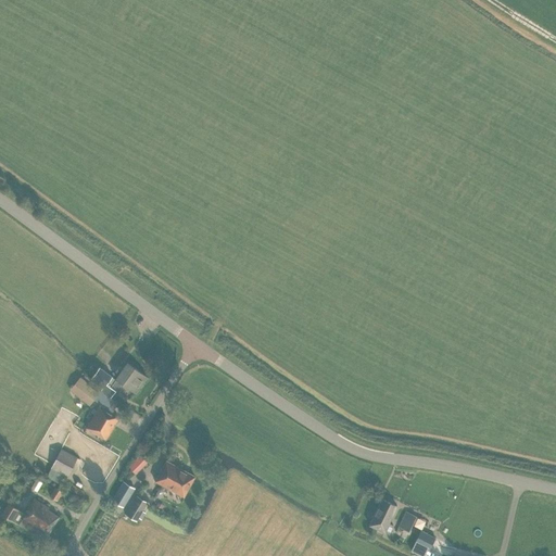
[(111,397),(121,382),(128,388),(136,393),(147,377),(140,373),(127,363),(115,379),(116,379),(115,380),(111,377),(112,377),(99,367),(90,379),(102,388),(101,390),(111,397)]
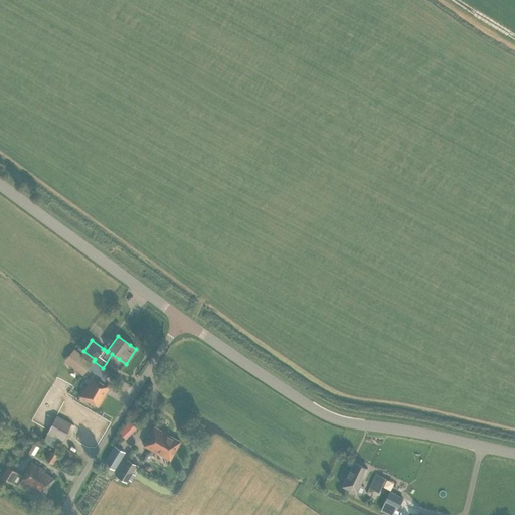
[(73,357),(65,369),(82,380),(91,368),(73,357)]
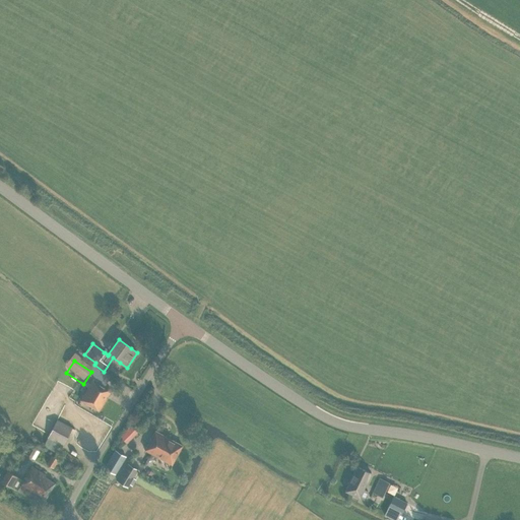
[(111,391),(92,380),(80,400),(99,411),(107,397),(108,397),(111,391)]
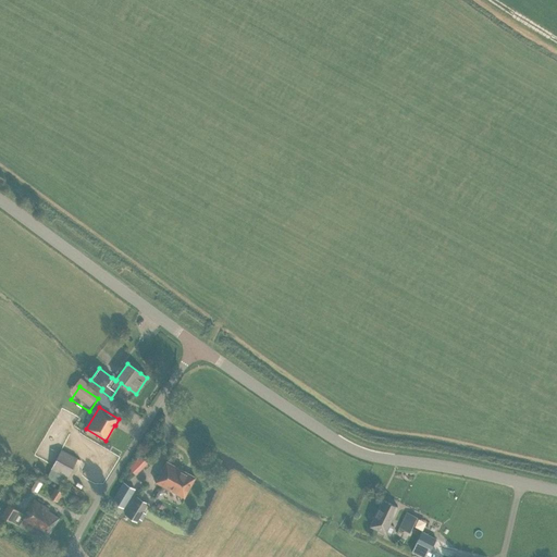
[(77,457),(61,449),(50,469),(66,478),(77,457)]
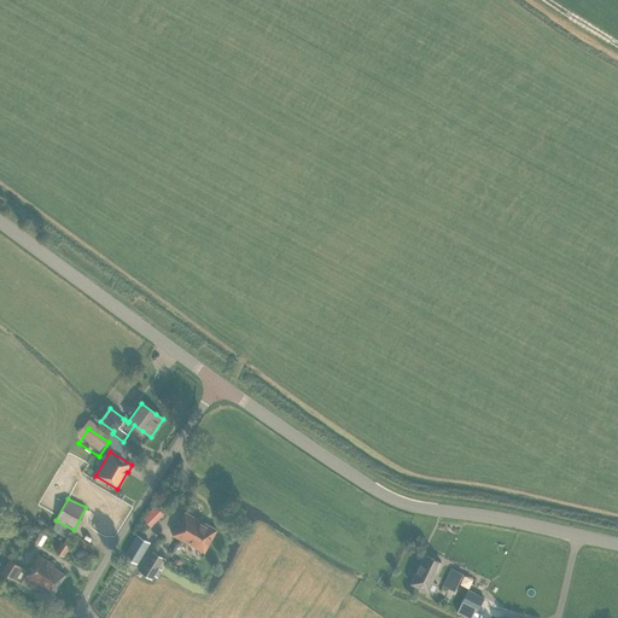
[(151,523),(165,509),(157,501),(143,514),(151,523)]
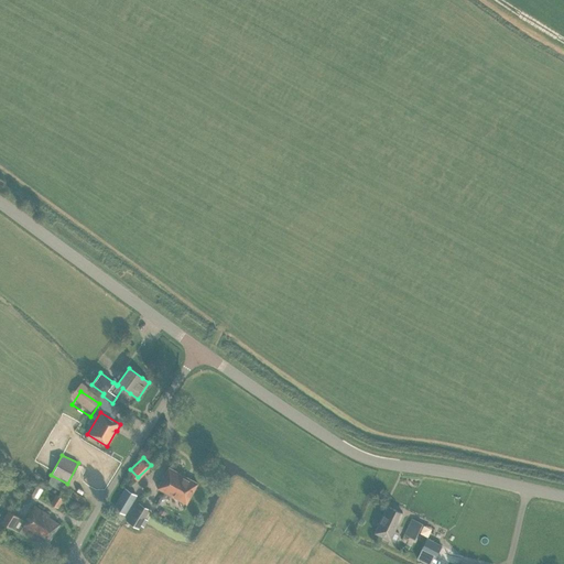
[(158,488),(186,503),(197,484),(169,467),(158,488)]
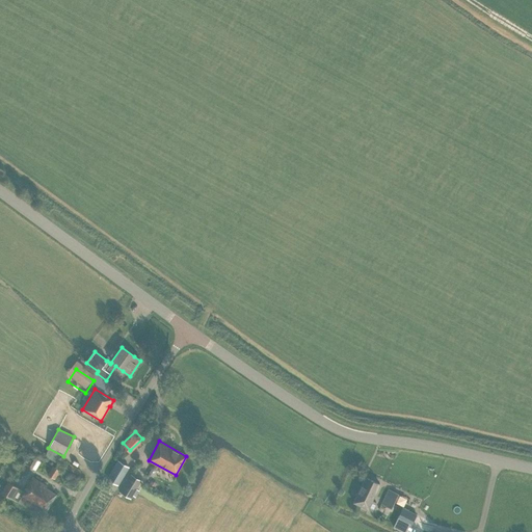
[(30,467),(35,470),(41,462),(34,458),(30,467)]
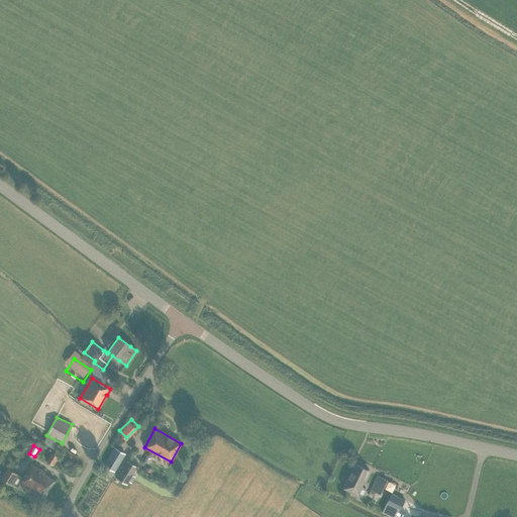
[(125,453),(114,447),(104,464),(114,471),(125,453)]
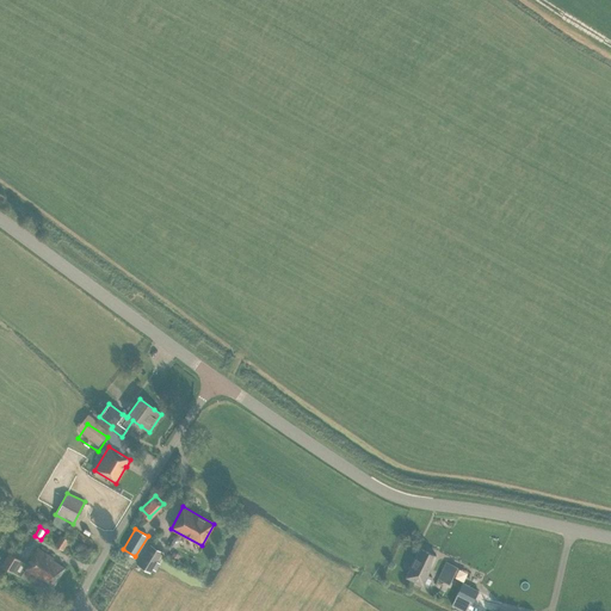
[(54,544),(62,549),(68,539),(60,535),(54,544)]
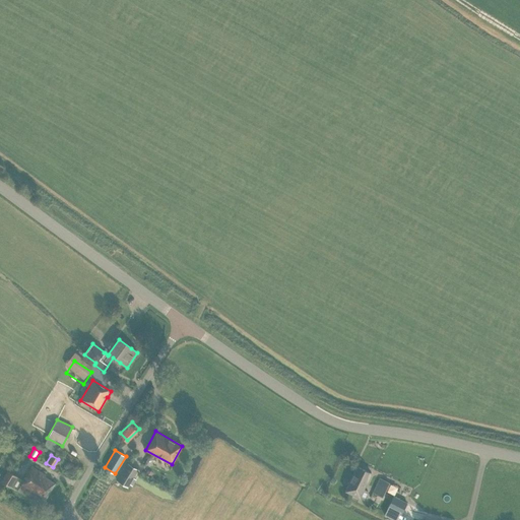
[(138,470),(127,463),(117,480),(128,488),(138,470)]
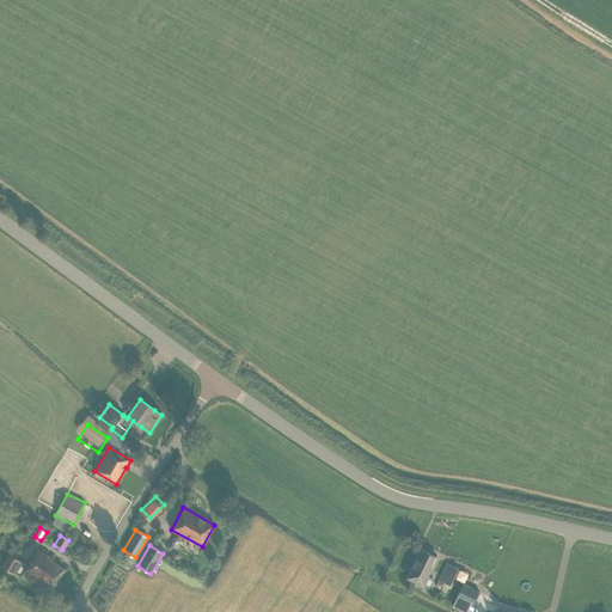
[(53,561),(54,560),(37,548),(26,564),(19,561),(10,554),(1,565),(12,573),(13,570),(20,575),(20,576),(48,594),(53,586),(65,568),(53,561)]
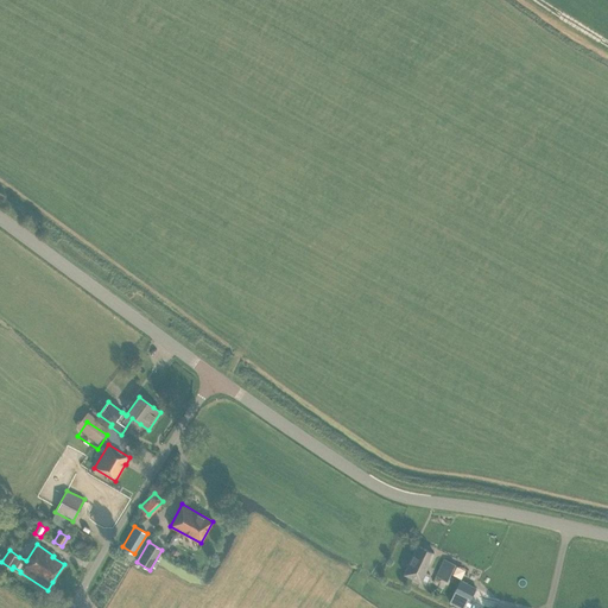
[(432,552),(416,545),(403,574),(419,581),(424,583),(429,574),(424,571),(432,552)]
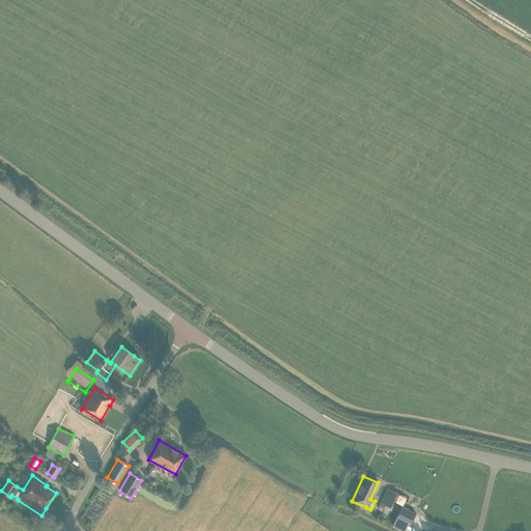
[(380,503),(390,508),(397,493),(387,487),(380,503)]
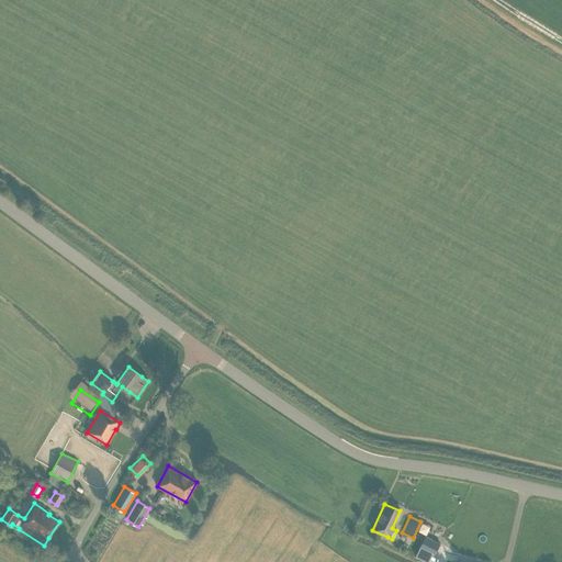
[(428,540),(424,538),(419,549),(416,555),(429,560),(431,554),(434,555),(439,543),(429,539),(428,540)]
